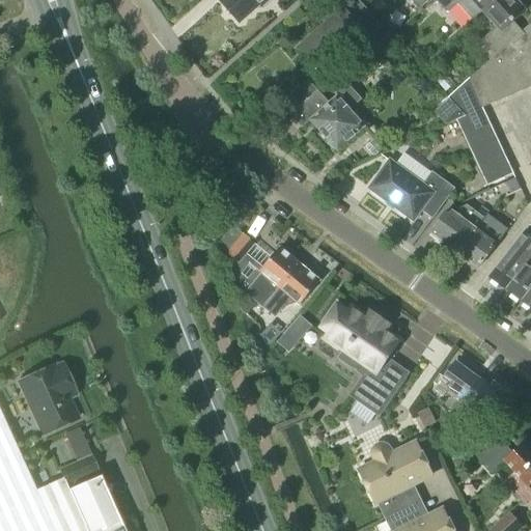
[(219,0),(239,22),(263,0),(219,0)]
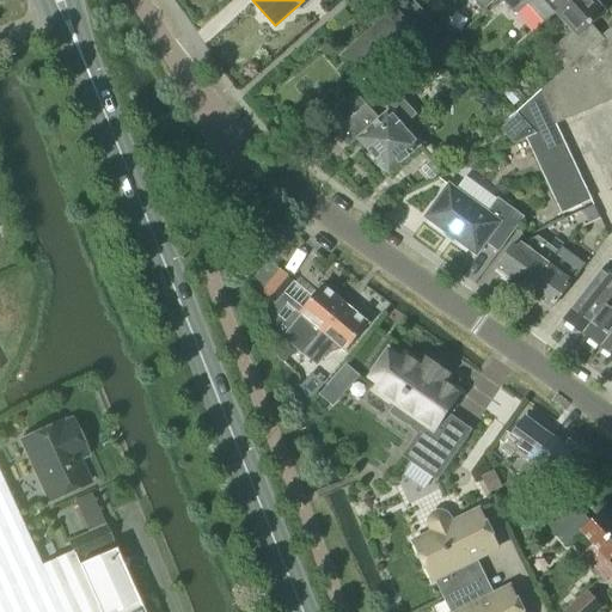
[(346,54),(371,80),(420,36),(426,43),(441,30),(414,0),(386,0),(381,5),(390,13),(346,54)]
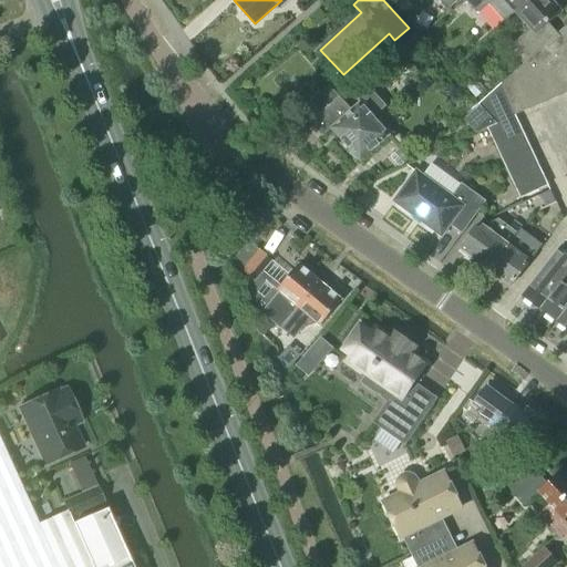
[(439,0),(447,9),(456,0),(439,0)]
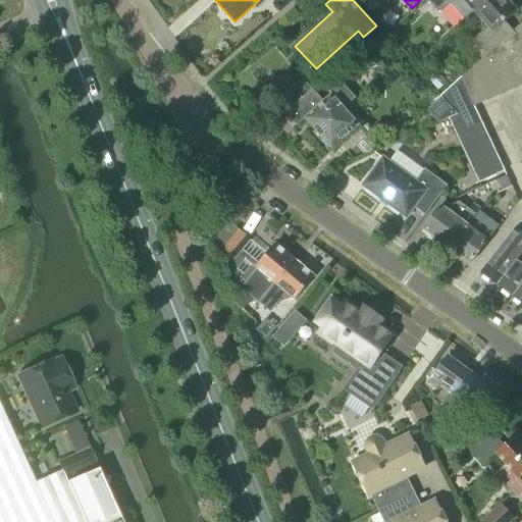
[(463,19),(473,10),(473,11),(485,0),(427,0),(438,12),(449,3),(463,19)]
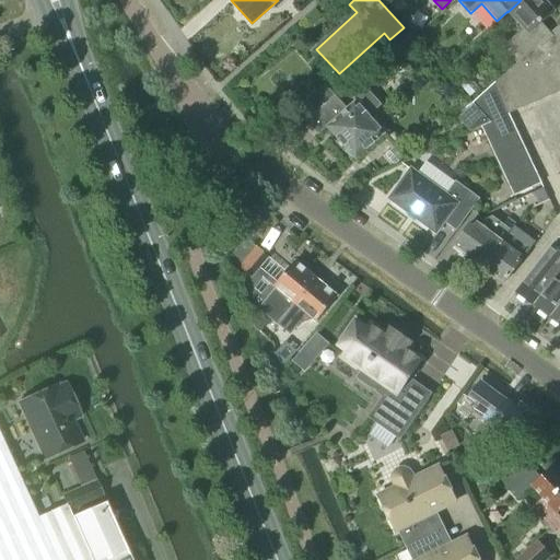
[(540,23),(553,11),(544,0),(521,0),(508,12),(523,28),(502,47),(515,62),(533,46),(537,42),(540,45),(552,36),(540,23)]
